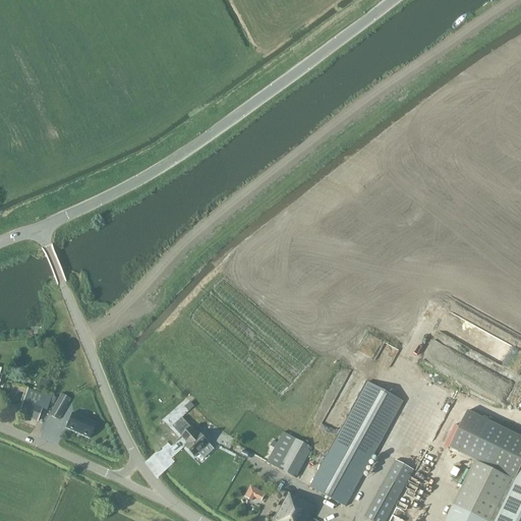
[(447,311),(443,326),(465,332),(469,317),(447,311)]
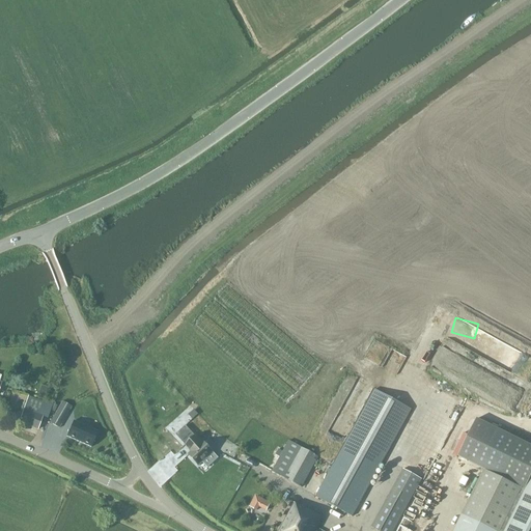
[(24,403),(30,389),(20,385),(14,399),(24,403)]
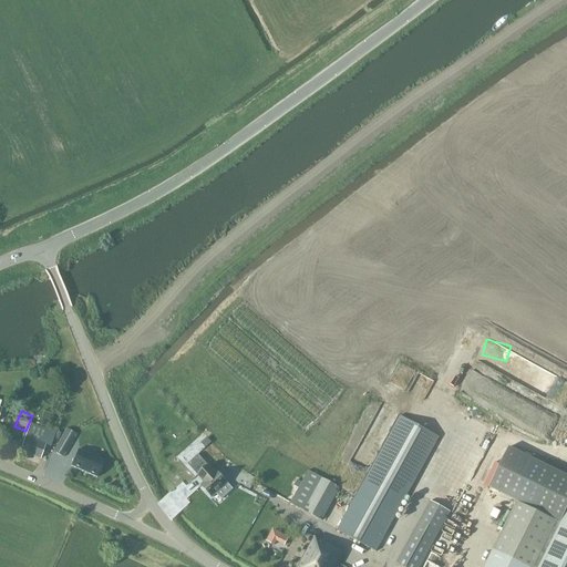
[(400,416),(337,531),(377,552),(439,437),(400,416)]
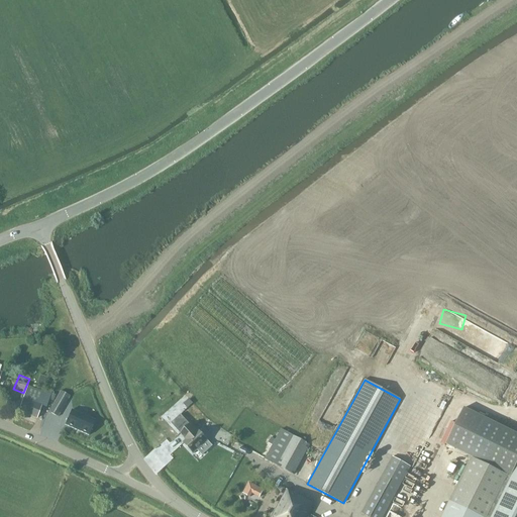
[(27,386),(23,398),(41,405),(45,393),(27,386)]
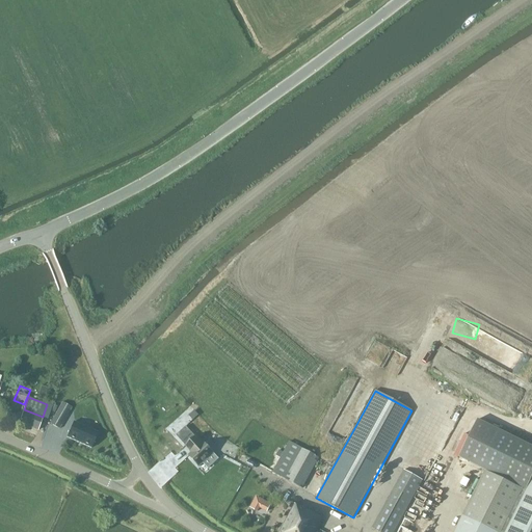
[(50,424),(59,429),(72,407),(62,402),(50,424)]
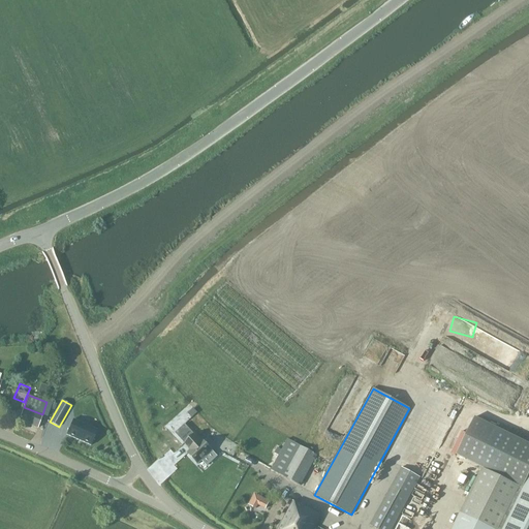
[(24,407),(19,422),(37,429),(42,414),(24,407)]
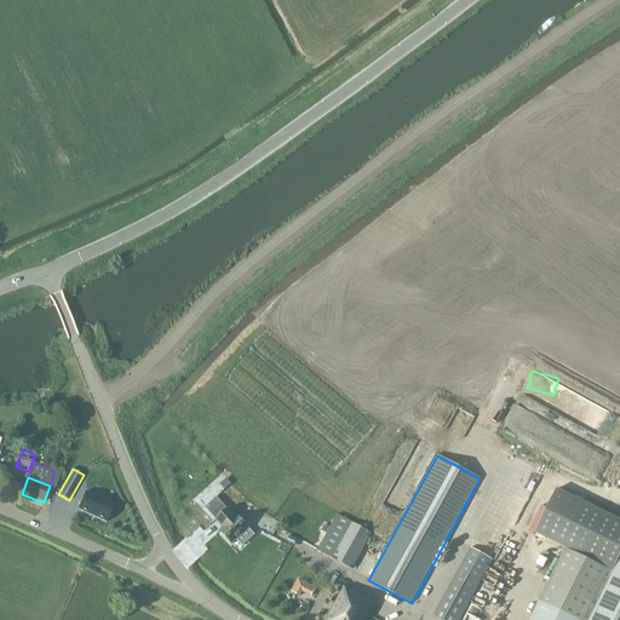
[(521,495),(527,498),(533,486),(514,477),(510,487),(522,492),(521,495)]
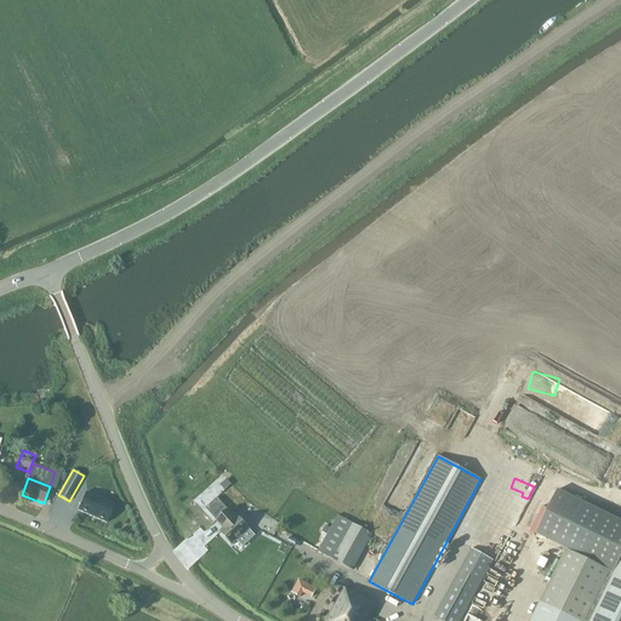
[(620,620),(620,522),(558,491),(536,536),(567,551),(530,620),(620,620)]
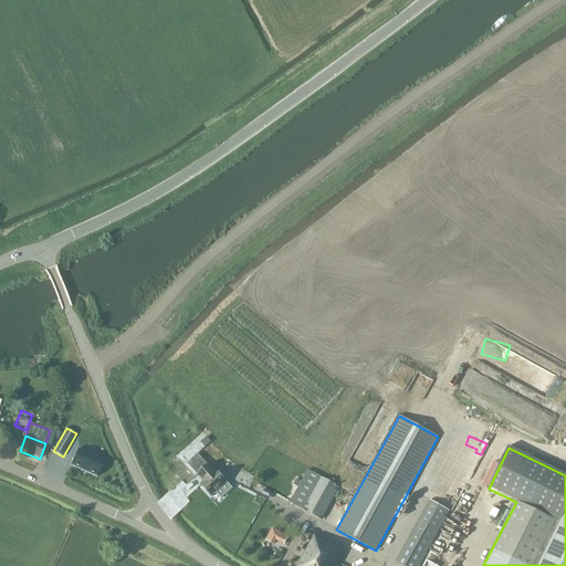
[(79,449),(71,465),(97,478),(104,461),(79,449)]
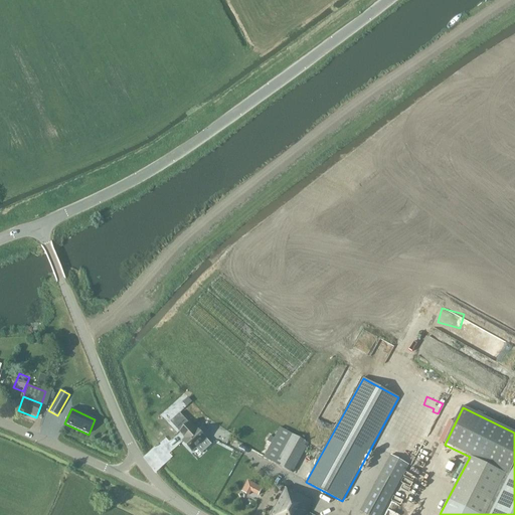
[(179,412),(170,421),(179,432),(185,439),(182,442),(192,452),(196,448),(206,440),(206,439),(196,428),(195,430),(189,422),(188,422),(179,412)]
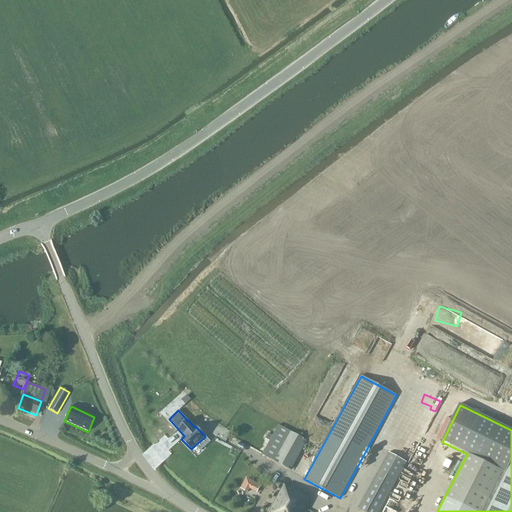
[(228,432),(233,424),(219,416),(214,424),(228,432)]
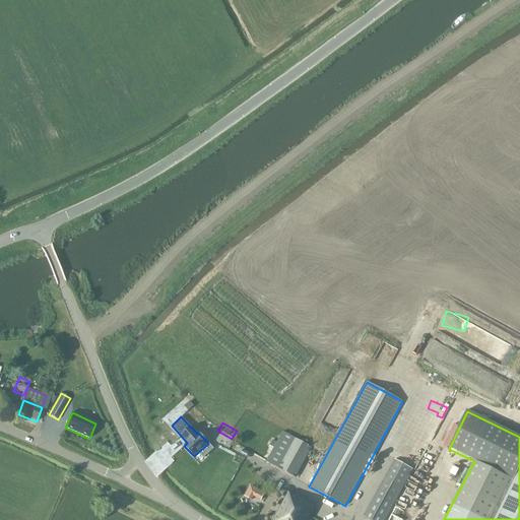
[(430,441),(434,433),(427,430),(423,438),(430,441)]
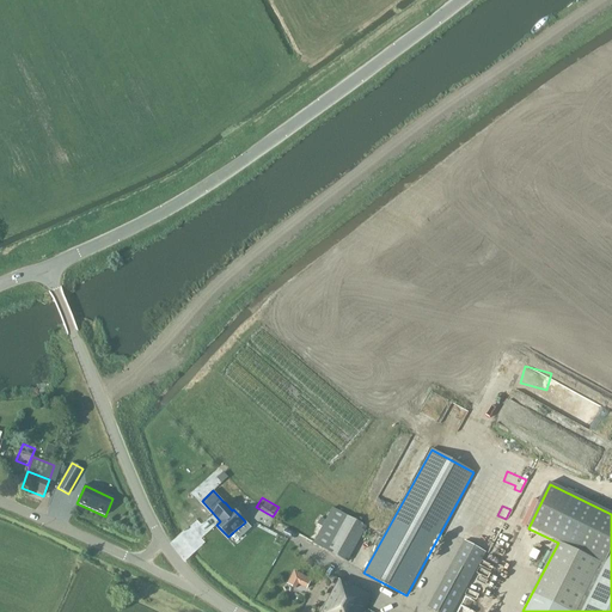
[(331,510),(322,528),(313,544),(348,562),(363,532),(367,526),(355,520),(332,508),(331,510)]
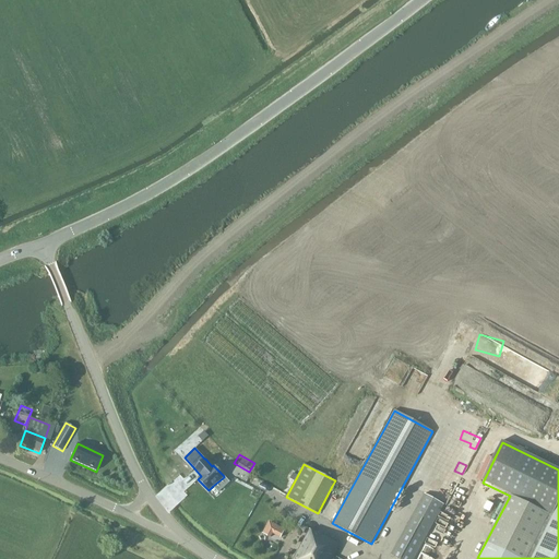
[(176,483),(169,487),(174,492),(179,488),(176,483)]
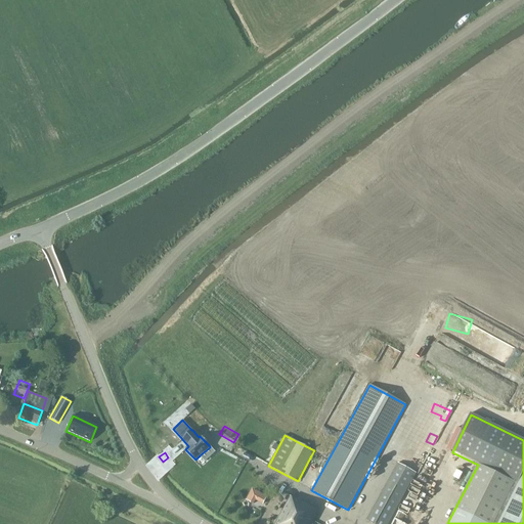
[(365,521),(372,523),(387,523),(416,473),(398,464),(365,521)]
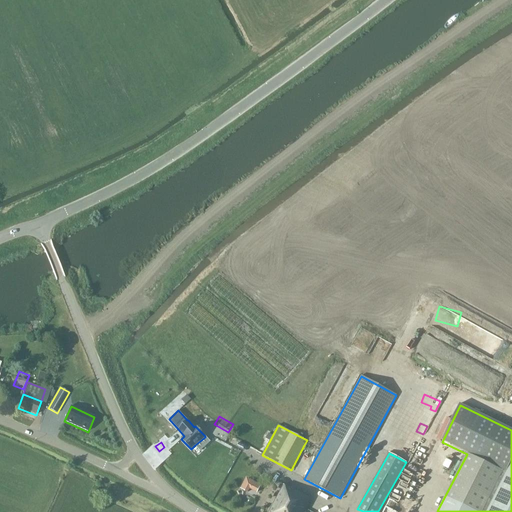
[(248,479),(241,490),(248,494),(251,491),(258,494),(262,487),(248,479)]
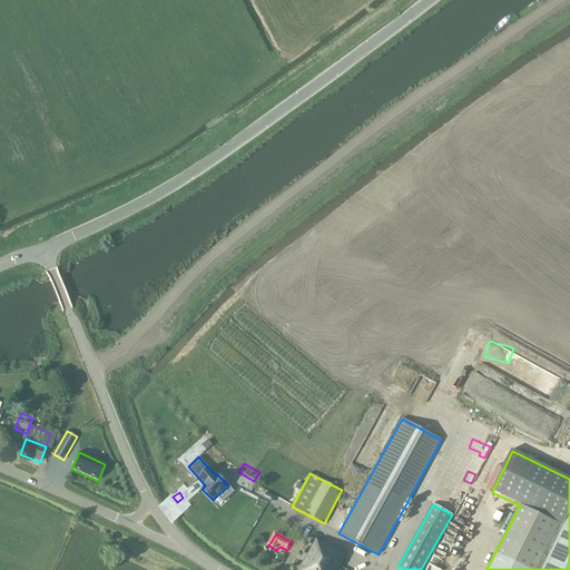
[(338,569),(346,556),(325,543),(324,544),(316,540),(298,569),(338,569)]
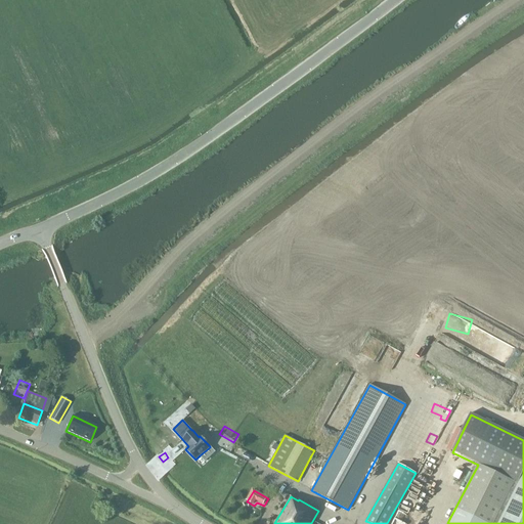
[(395,514),(393,523),(402,523),(405,516),(395,514)]
